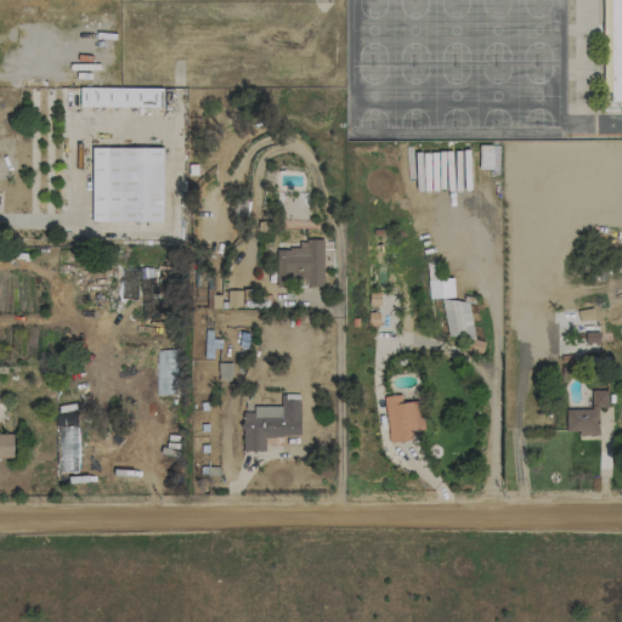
[(621,0),(605,0),(606,103),(621,102),(621,0)]
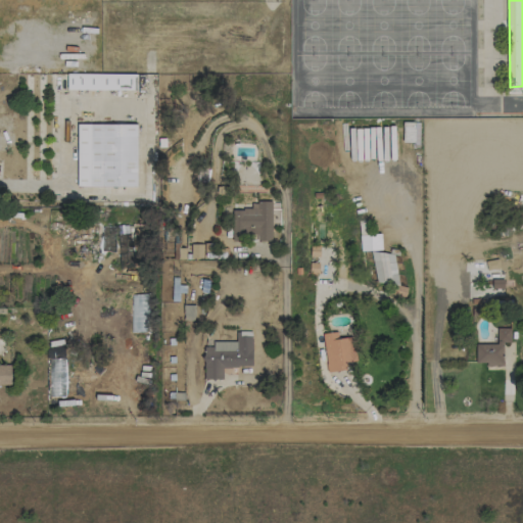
[(135,91),(136,75),(66,74),(66,90),(135,91)]
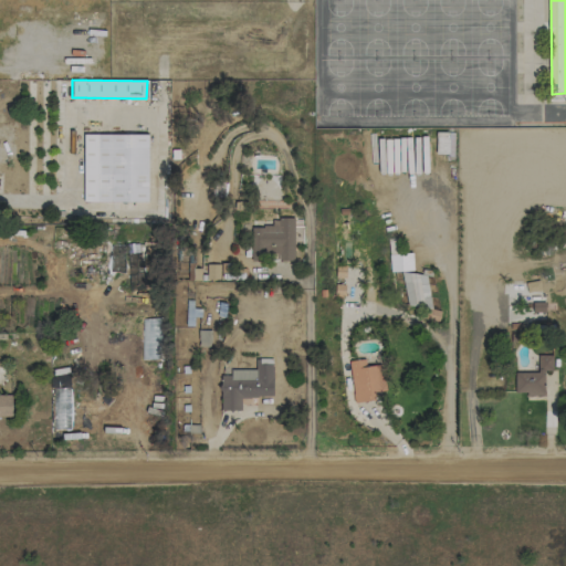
[(83,202),(148,201),(147,134),(83,135),(83,202)]
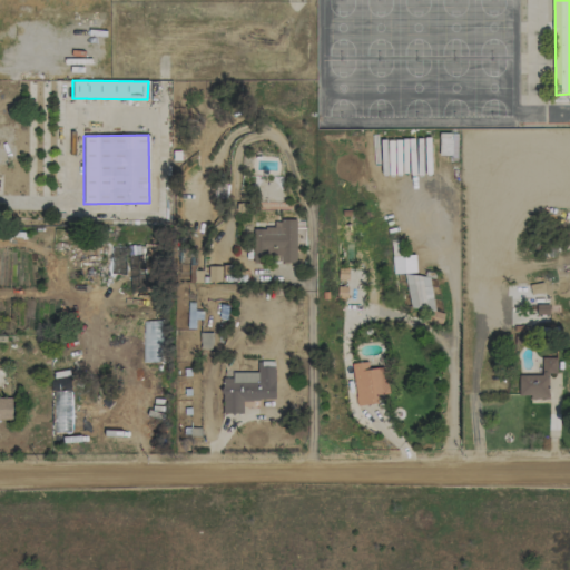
[(296,225),(254,224),(253,259),(279,259),(279,262),(296,263),(296,225)]
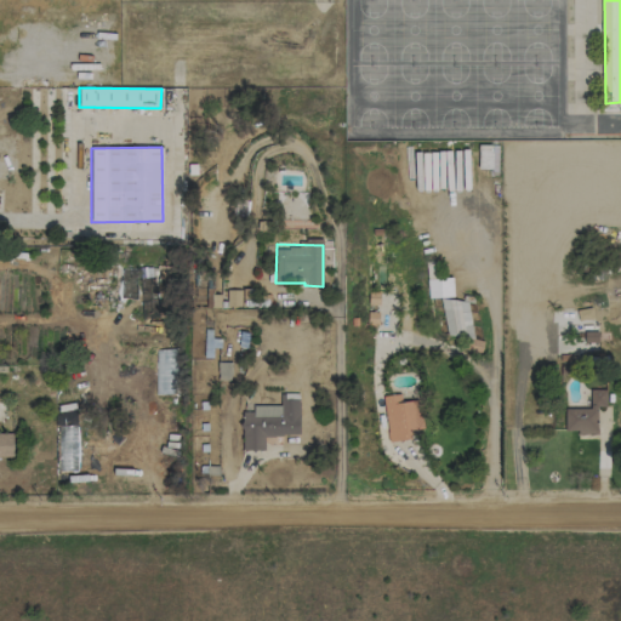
[(451,278),(427,279),(428,298),(453,297),(451,278)]
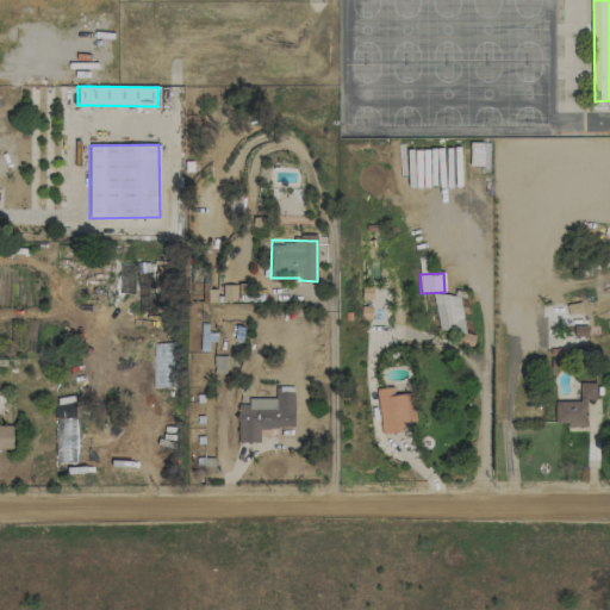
[(461,294),(435,296),(436,331),(462,330),(461,294)]
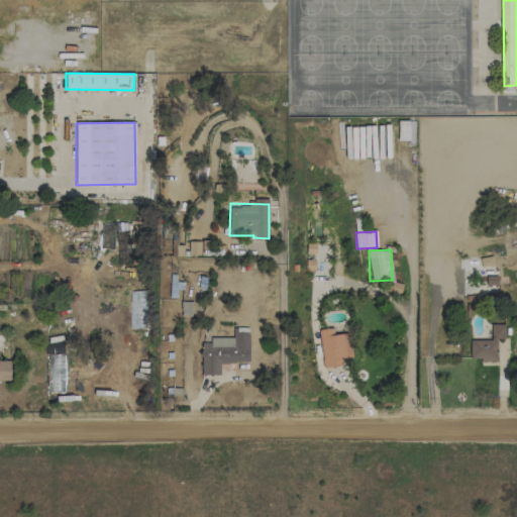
[(471,360),(498,359),(497,339),(504,338),(504,324),(491,324),(491,340),(470,340),(471,360)]
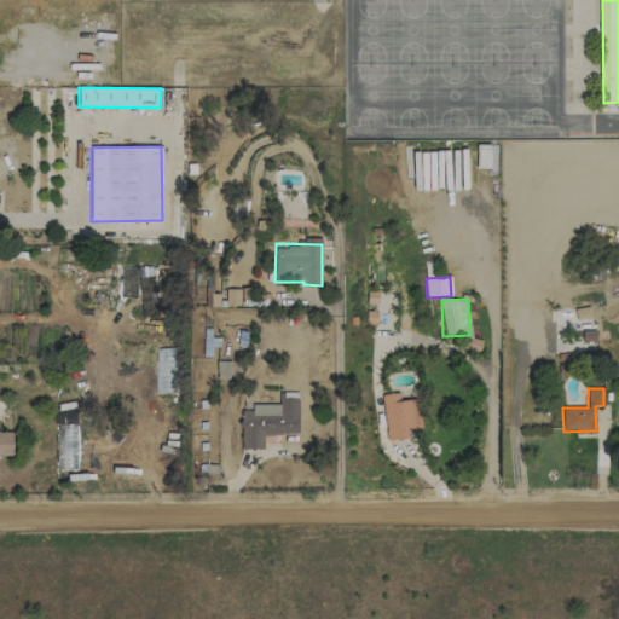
[(298,392),(279,393),(279,405),(252,405),(252,410),(241,410),(242,449),(264,449),(264,434),(299,434),(298,392)]
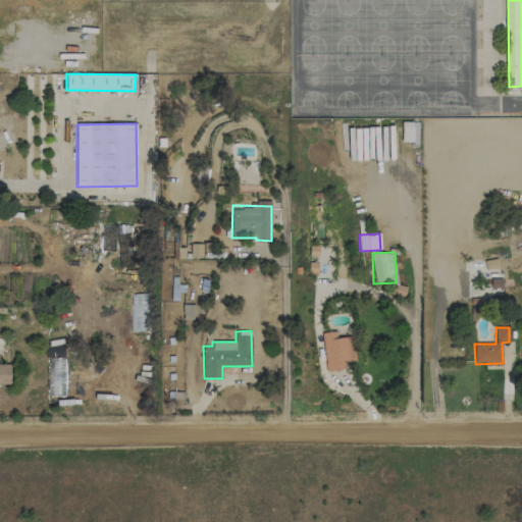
[(321,333),(326,372),(348,369),(346,361),(356,360),(352,335),(337,338),(336,331),(321,333)]
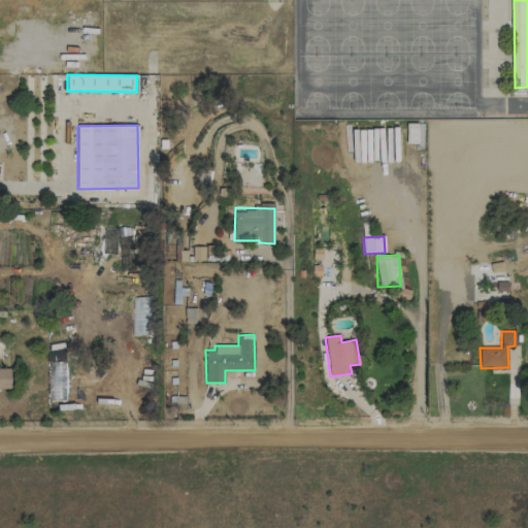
[(0,378),(0,389),(11,389),(11,368),(0,368),(0,378)]
